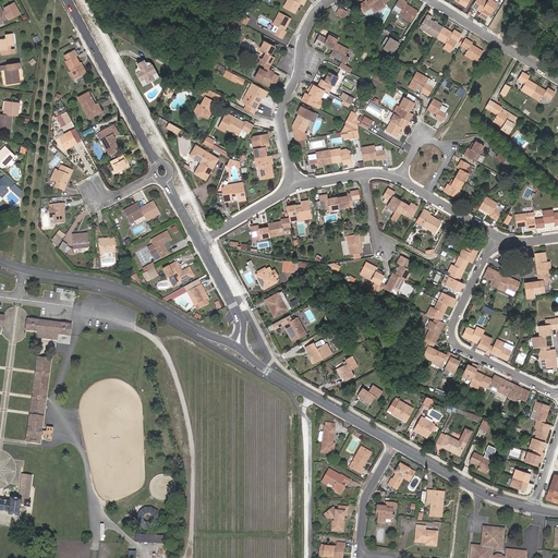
[(304,0),(303,0),(294,0),(293,3),(287,0),(282,9),(292,14),(298,5),(300,7),(304,0)]
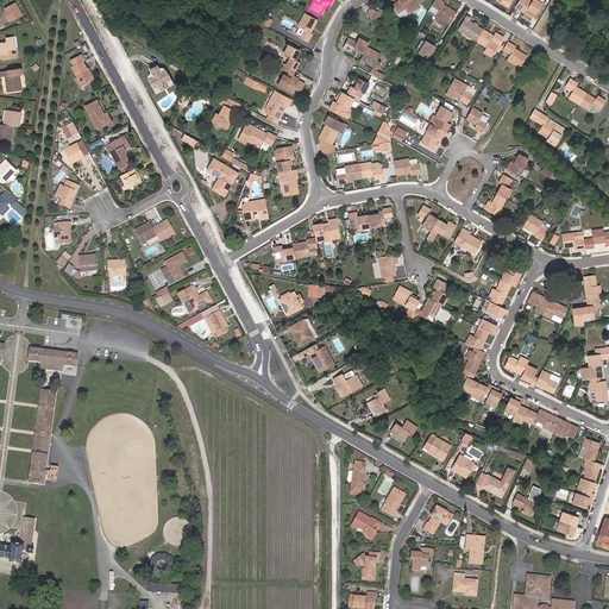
[(396,1),(389,6),(393,13),(401,8),(405,14),(418,7),(416,5),(413,0),(402,0),(405,2),(399,5),(396,1)]
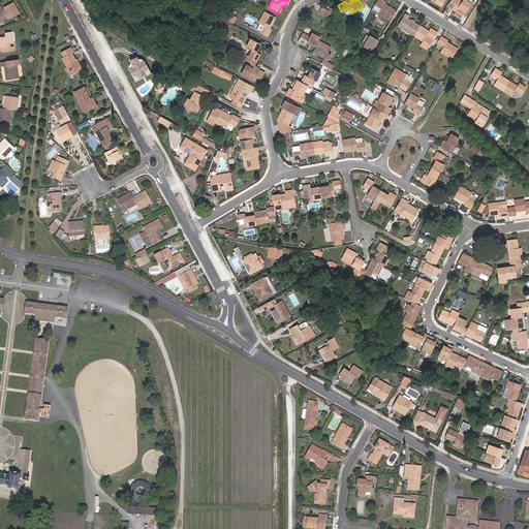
[(383,1),(381,0),(374,0),(372,4),(378,8),(376,13),(386,20),(393,9),(386,6),(385,7),(381,4),(383,1)]
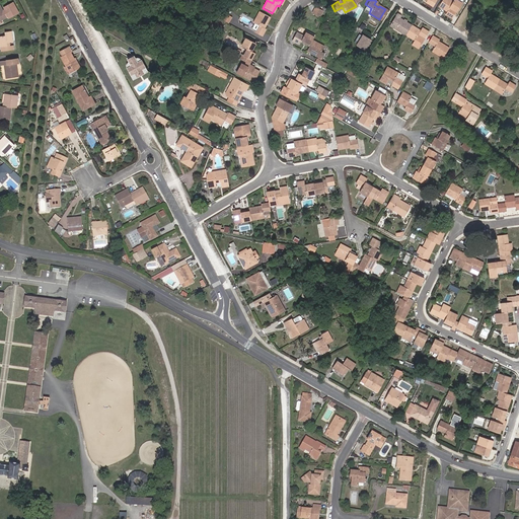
[(449,0),(442,0),(439,7),(447,12),(445,14),(452,18),(461,4),(455,0),(454,0),(453,2),(449,0)]
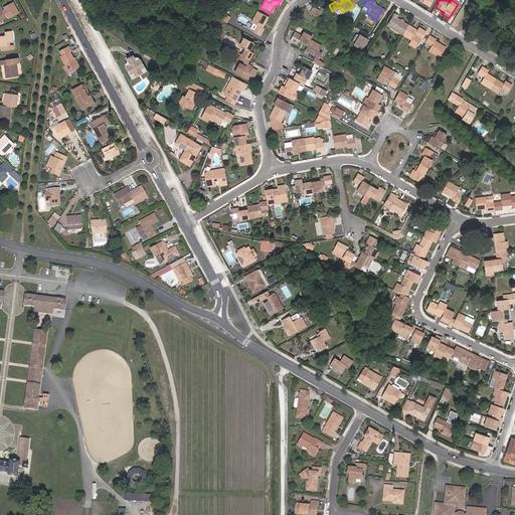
[(322,2),(313,7),(319,11),(325,7),(322,2)]
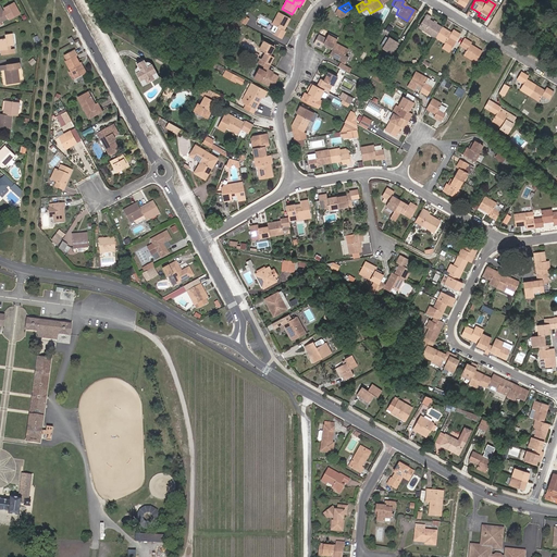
[(283,27),(287,20),(277,14),(271,27),(276,29),(272,37),(279,40),(283,34),(280,32),(282,27),(283,27)]
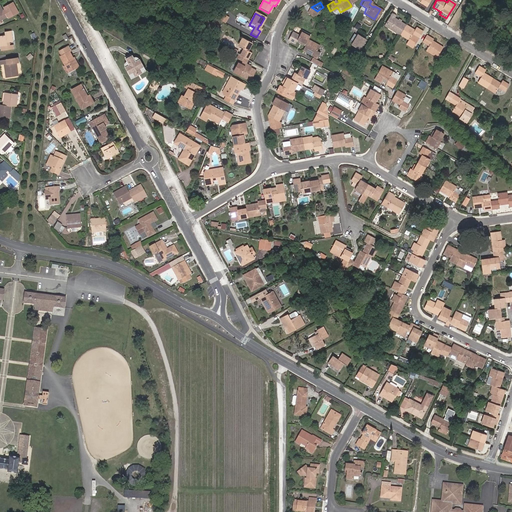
[(399,34),(404,25),(395,19),(396,16),(391,13),(387,20),(392,23),(390,26),(389,29),(398,34),(399,34)]
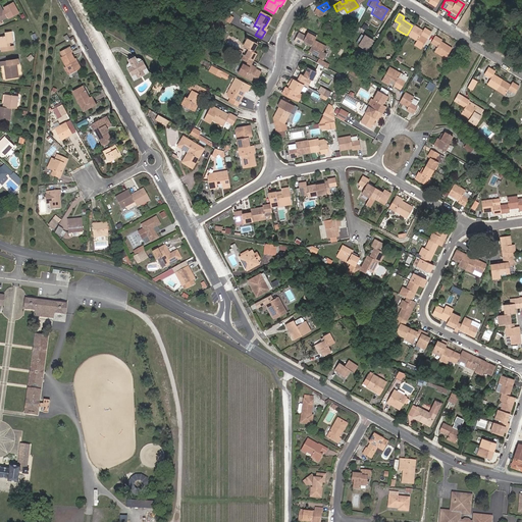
[(225,15),(222,21),(227,24),(230,18),(225,15)]
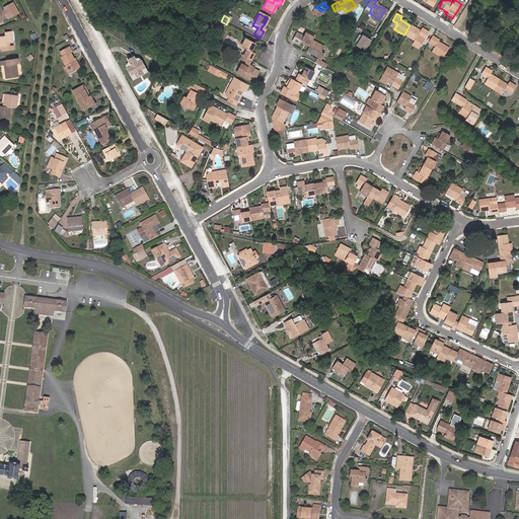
[(224,29),(226,24),(221,21),(218,20),(215,25),(224,29)]
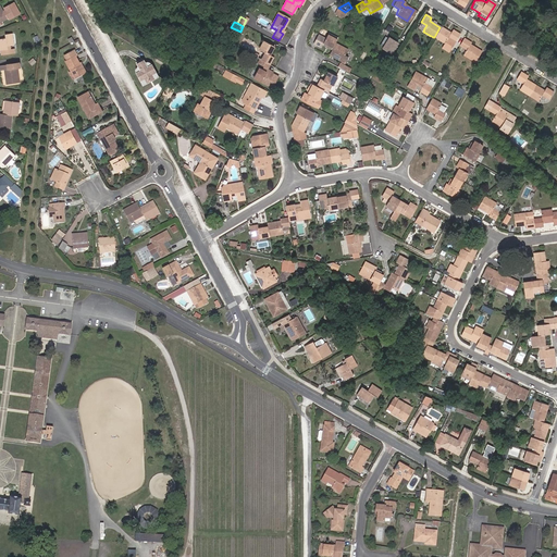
[(440,27),(434,37),(444,41),(447,37),(454,41),(458,34),(450,29),(449,33),(440,26),(440,27)]
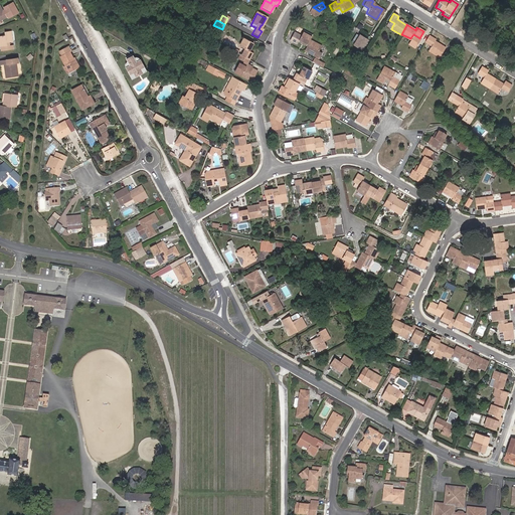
[(11,32),(5,33),(5,36),(0,36),(0,46),(5,46),(5,42),(11,42),(11,32)]
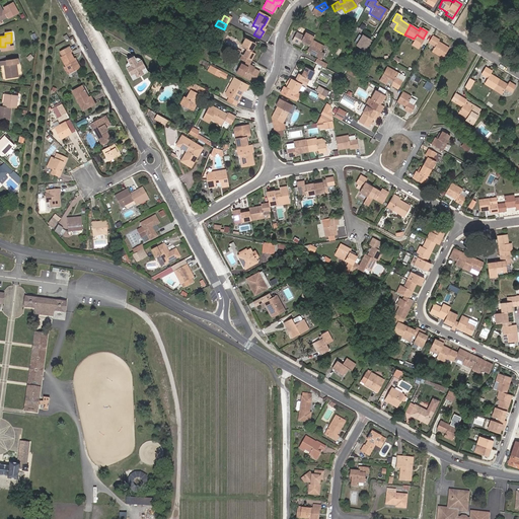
[(308,48),(311,43),(313,38),(304,33),(301,40),(295,35),(291,43),(297,46),(299,43),(308,48)]
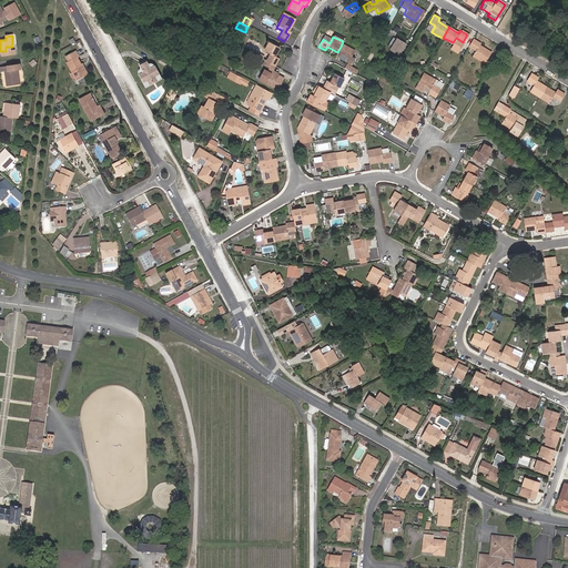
[(463,42),(456,38),(453,42),(449,48),(456,52),(463,42)]
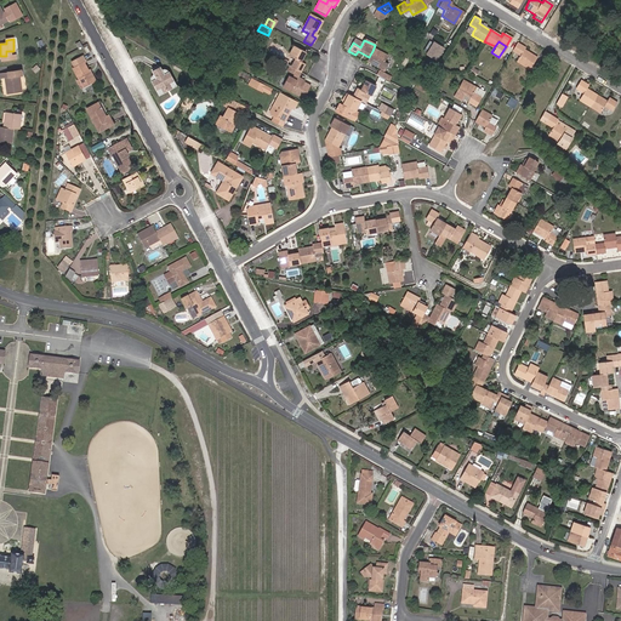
[(516,41),(511,50),(518,55),(514,61),(528,68),(536,56),(528,51),(527,52),(522,50),(524,46),(516,41)]
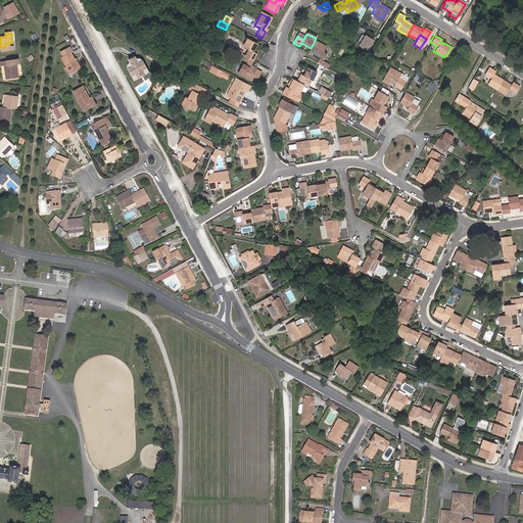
[(371,42),(364,37),(358,47),(365,51),(371,42)]
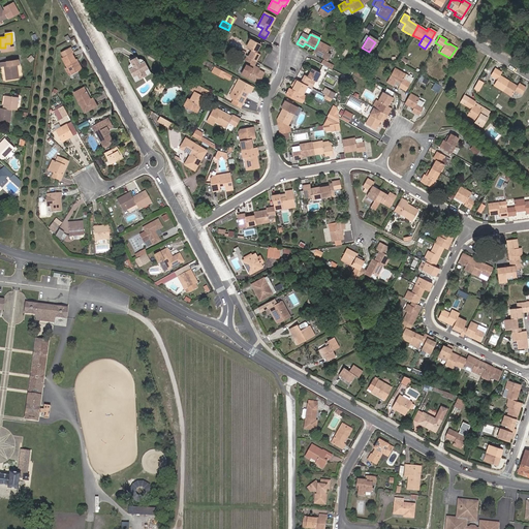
[(247,58),(248,59),(254,63),(258,56),(254,54),(258,47),(249,41),(245,49),(250,52),(247,58)]
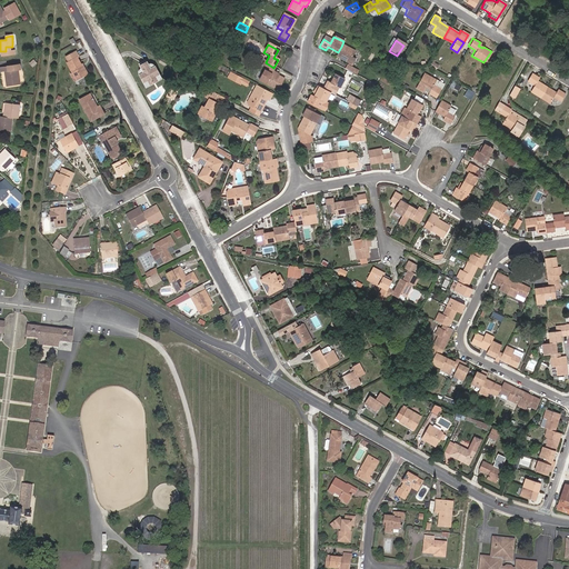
[(353,53),(341,47),(338,52),(336,57),(342,61),(342,60),(347,62),(343,70),(350,75),(353,70),(349,68),(353,60),(350,59),(353,53)]
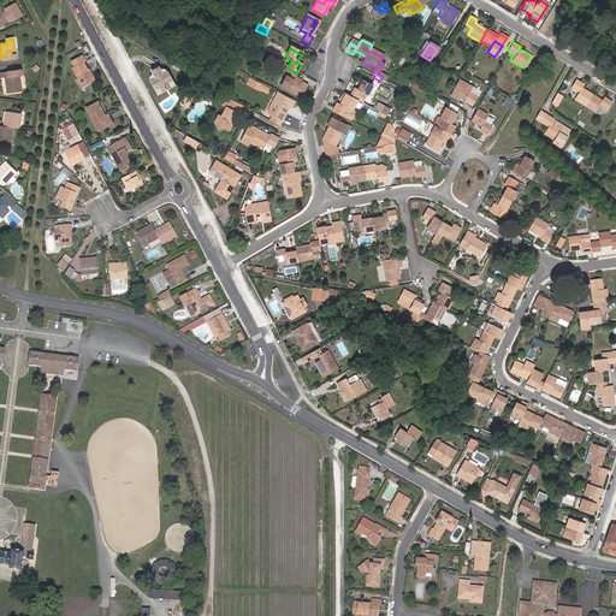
[(89,73),(87,71),(83,63),(84,61),(82,57),(71,63),(73,67),(72,69),(78,80),(76,81),(81,89),(94,81),(90,73),(89,73)]
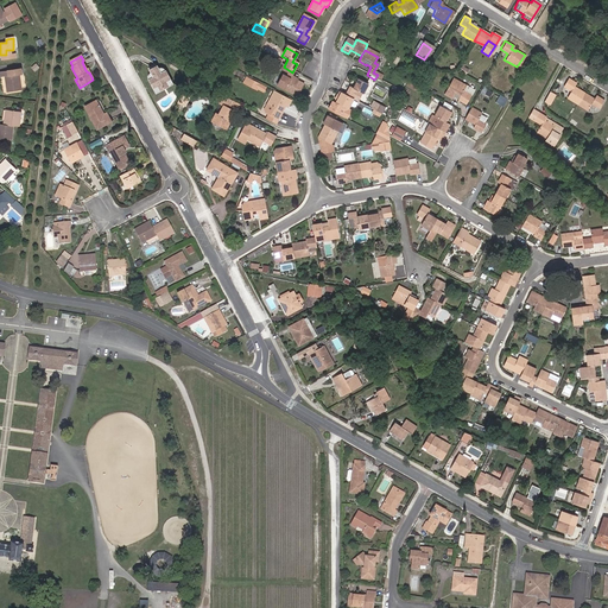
[(146,78),(151,88),(156,86),(157,87),(160,86),(163,84),(164,83),(163,81),(168,78),(163,70),(163,71),(160,70),(158,69),(156,69),(154,68),(153,69),(152,67),(147,69),(149,71),(149,74),(149,75),(147,76),(147,77),(147,78),(146,78)]
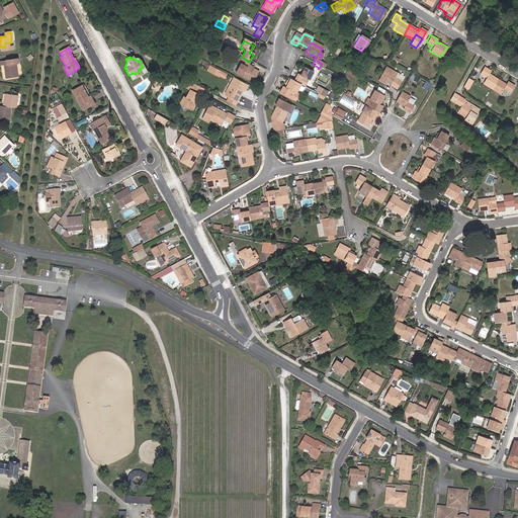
[(247,66),(249,62),(243,58),(241,62),(244,64),(243,67),(241,70),(244,72),(241,78),(252,83),(258,73),(251,70),(250,71),(246,69),(247,66)]
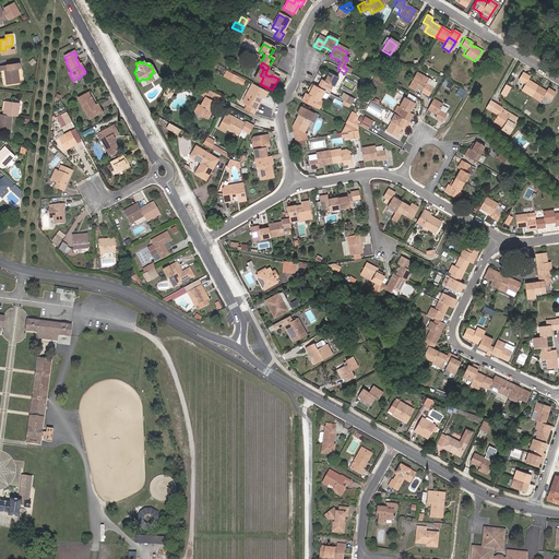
[(21,64),(2,66),(2,70),(6,70),(7,85),(19,84),(18,70),(21,70),(21,64)]
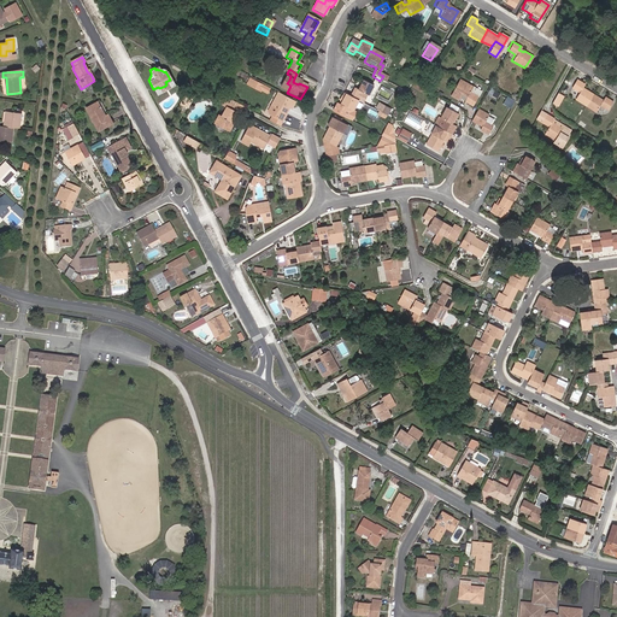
[(571,87),(575,88),(579,90),(576,95),(574,98),(586,104),(592,93),(582,87),(583,83),(576,78),(571,87)]
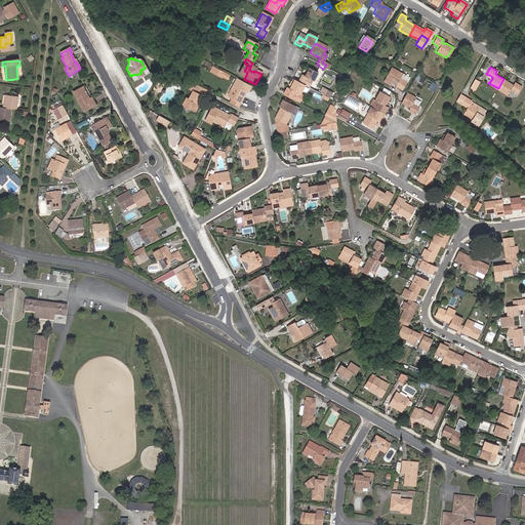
[(148,73),(145,68),(140,70),(142,72),(140,73),(138,74),(135,75),(134,74),(130,76),(133,81),(148,73)]
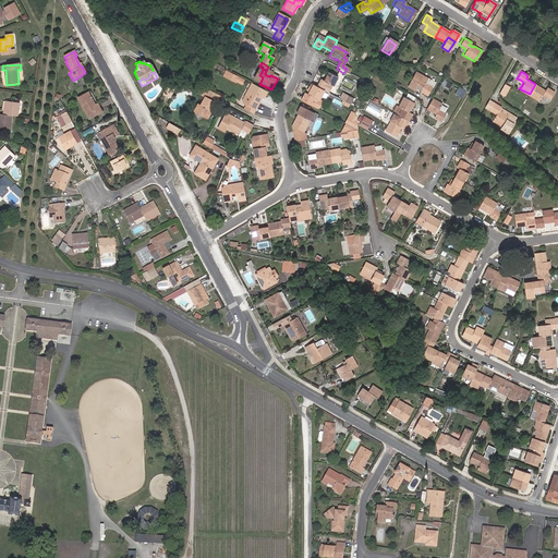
[(259,84),(263,77),(259,75),(256,74),(253,80),(259,84)]
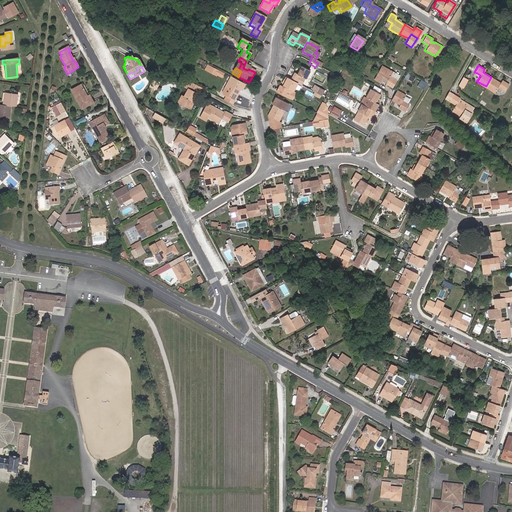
[(397,78),(379,69),(372,82),(379,85),(381,81),(386,83),(384,86),(390,90),(397,78)]
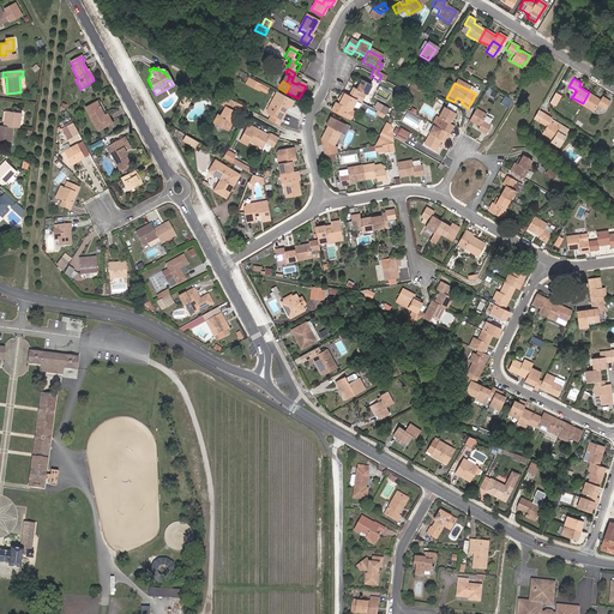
[(355,101),(356,102),(357,100),(360,96),(365,98),(369,89),(360,84),(355,92),(353,90),(348,97),(355,101)]
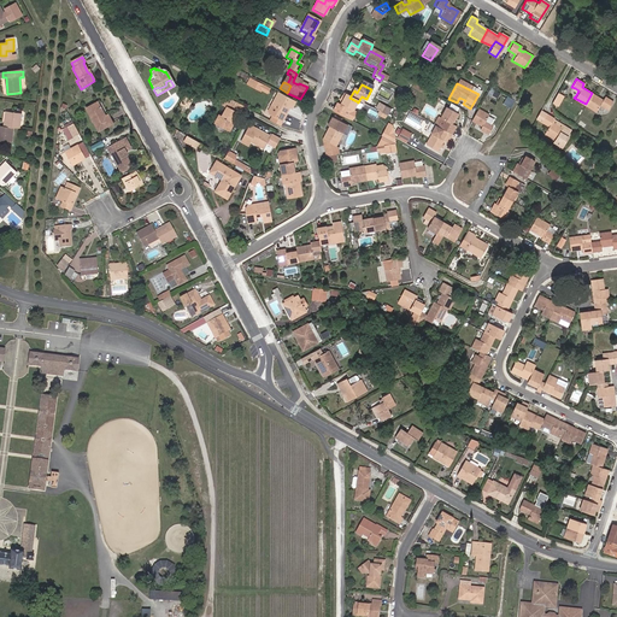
[(428,92),(417,84),(413,90),(419,94),(421,93),(422,94),(423,94),(427,95),(428,92)]
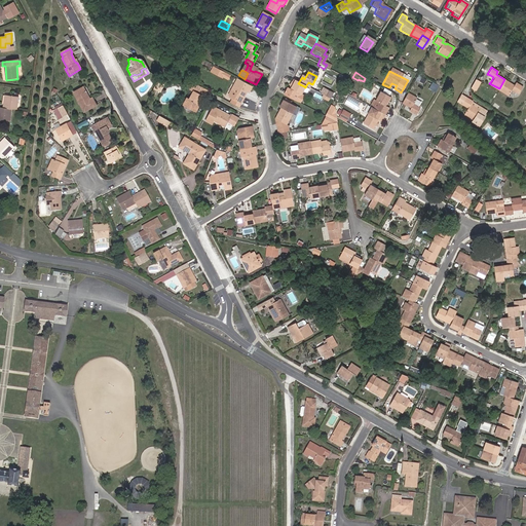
[(479,81),(475,78),(470,87),(474,90),(479,81)]
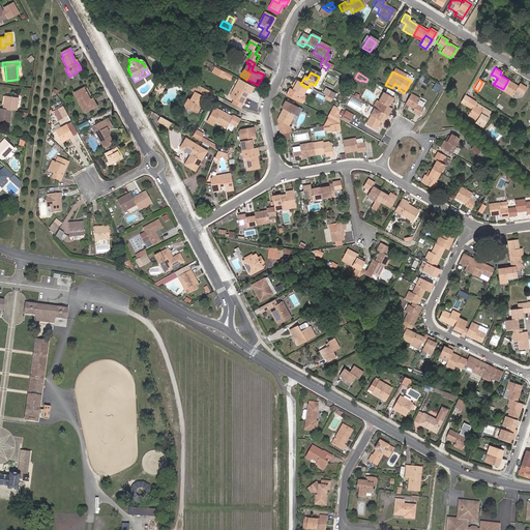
[(165,83),(159,80),(155,87),(162,90),(165,83)]
